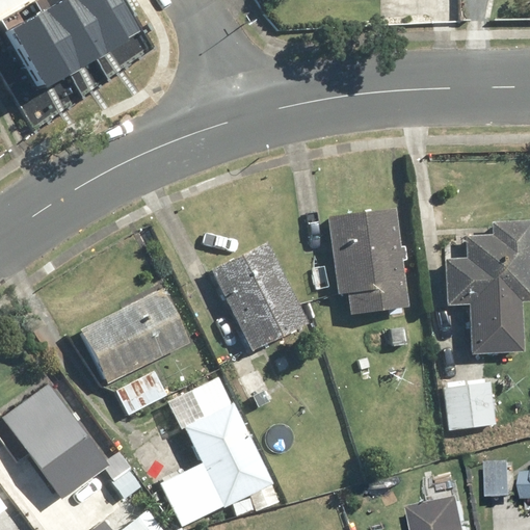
[(57,0),(1,33),(35,90),(130,34),(109,0),(57,0)]
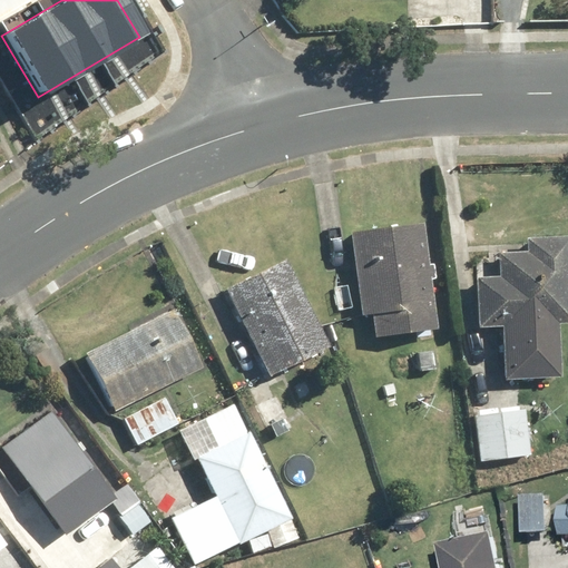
[(354,228),(361,315),(373,314),(375,333),(436,329),(428,222),(354,228)]
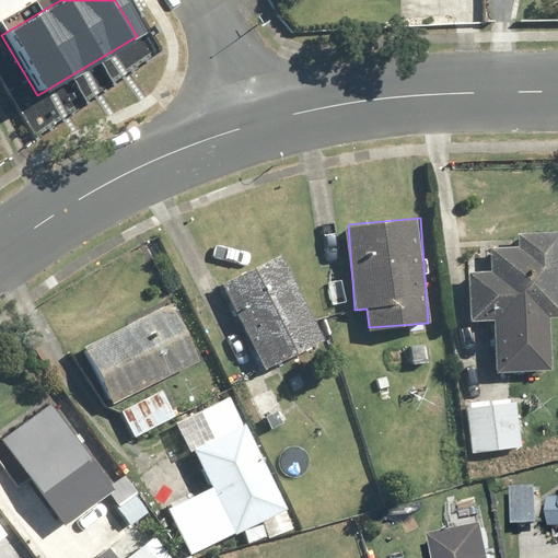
[(551,314),(557,314),(557,232),(521,232),(521,246),(492,246),(492,271),(472,271),(472,317),(497,317),(497,372),(551,372),(551,314)]
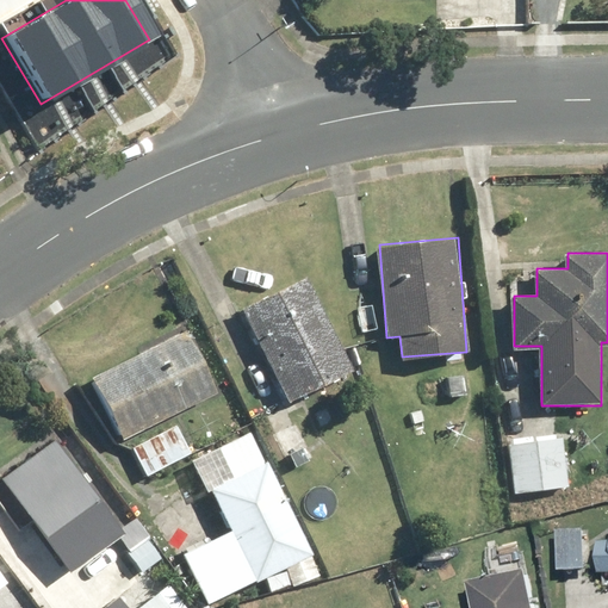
[(301,417),(298,419),(290,401),(352,371),(306,275),(243,305),(271,364),(241,378),(270,436),(278,432),(295,467),(320,456),(301,417)]
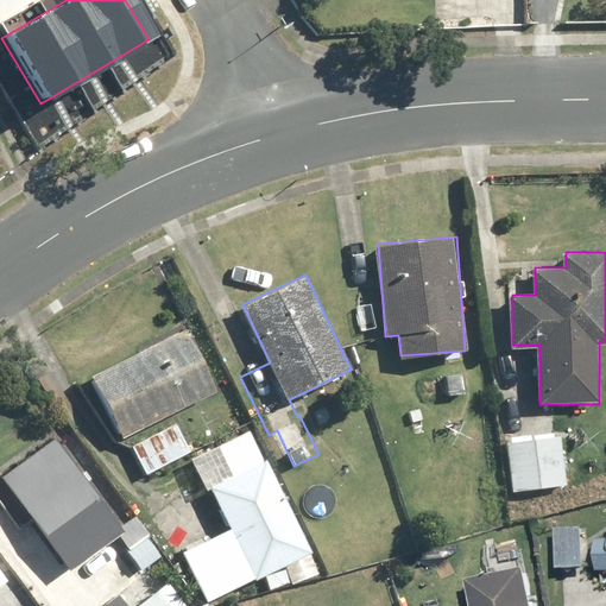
[(189,332),(93,377),(121,437),(219,392),(189,332)]
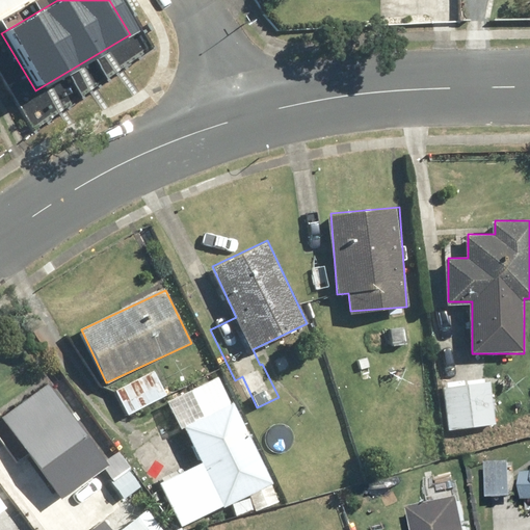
[(154,368),(114,389),(128,416),(167,395),(154,368)]
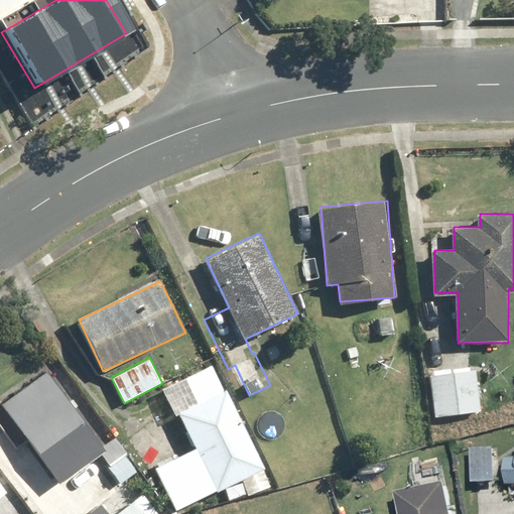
[(184,463),(194,479),(208,472),(218,490),(241,478),(250,495),(272,484),(212,365),(165,388),(200,456),(184,463)]
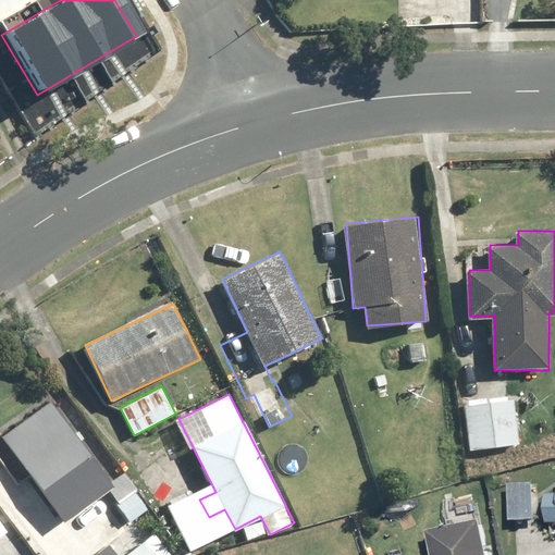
[(53,398),(1,435),(64,522),(115,486),(53,398)]
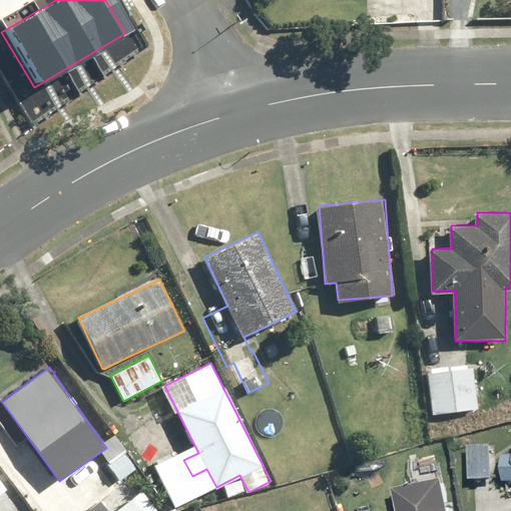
[(431,370),(432,411),(476,409),(475,368),(431,370)]
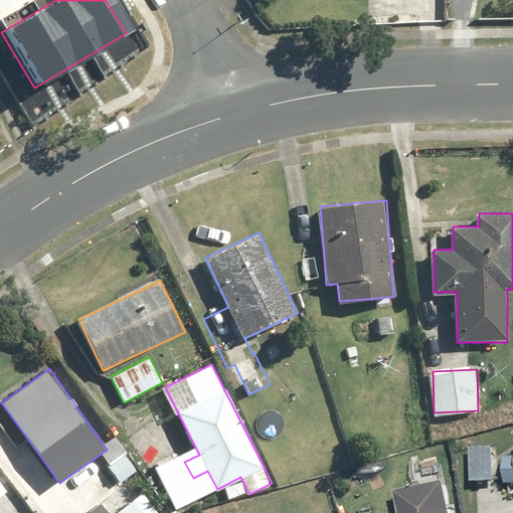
[(501,445),(479,444),(477,479),(500,480),(501,445)]
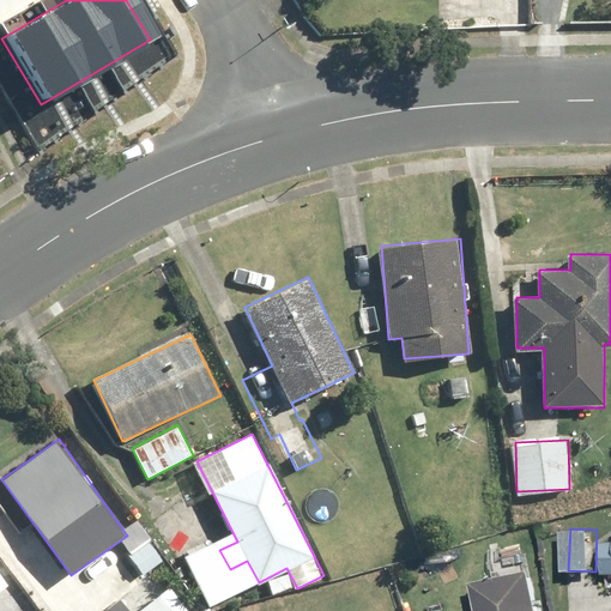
[(549,610),(540,569),(483,581),(488,610),(549,610)]
